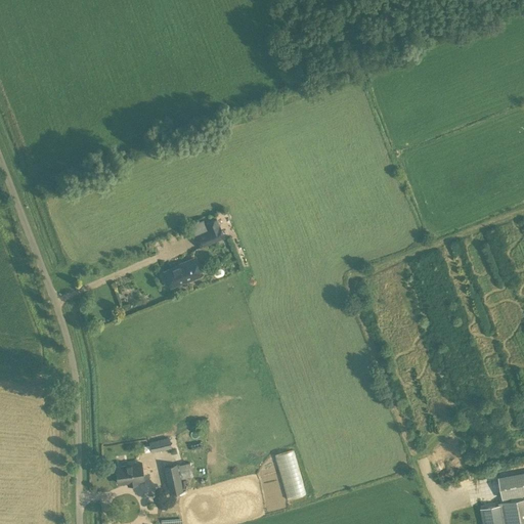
[(200,248),(224,237),(219,225),(216,219),(204,224),(207,230),(194,236),(200,248)]
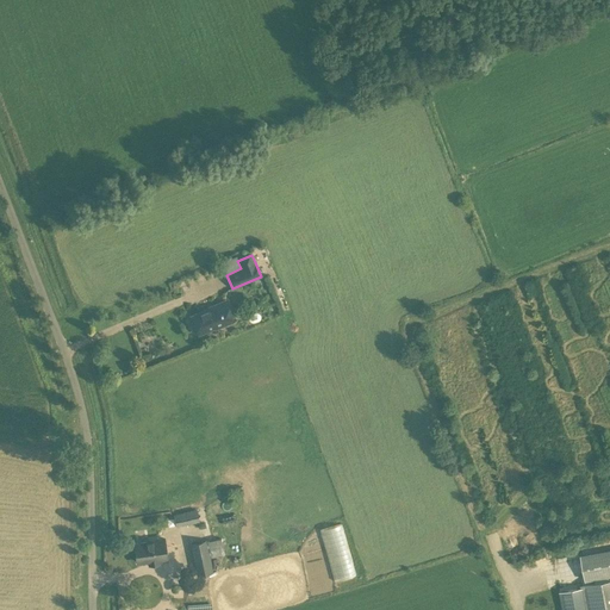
[(234,321),(225,300),(206,309),(207,310),(191,316),(198,334),(215,328),(215,329),(234,321)]
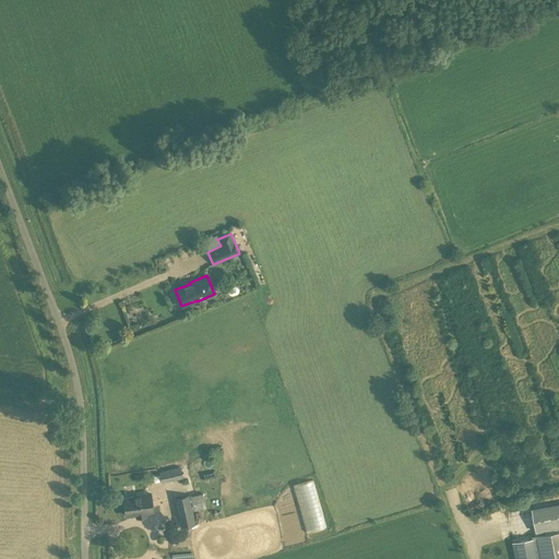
[(228,288),(227,290),(227,293),(229,295),(230,295),(233,295),(236,294),(238,293),(238,290),(238,288),(237,287),(235,286),(233,286),(230,287),(228,288)]
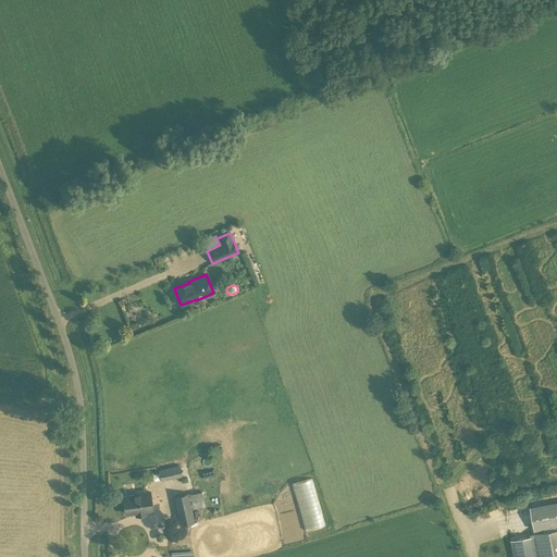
[(161,481),(182,477),(178,466),(158,470),(161,481)]
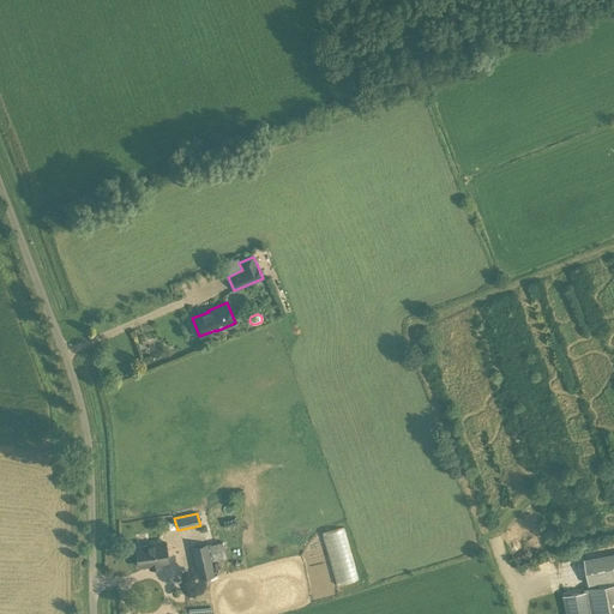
[(359,578),(345,527),(323,531),(336,584),(359,578)]
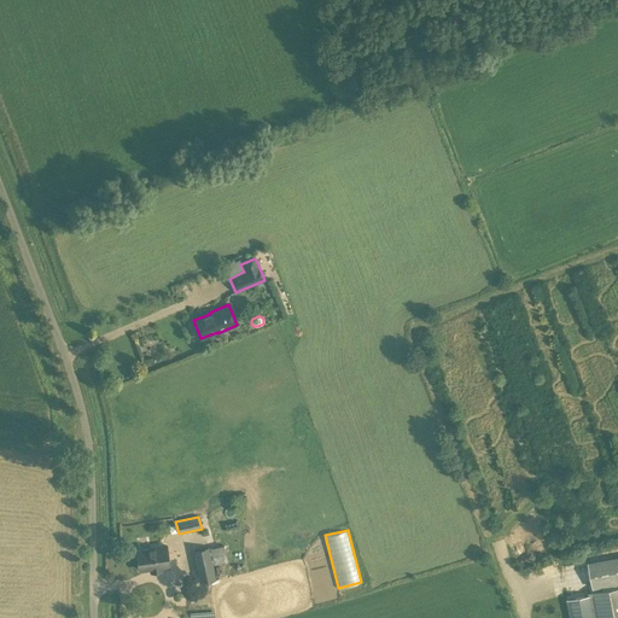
[(149,547),(149,549),(135,551),(138,570),(151,567),(152,570),(168,567),(164,546),(149,547)]
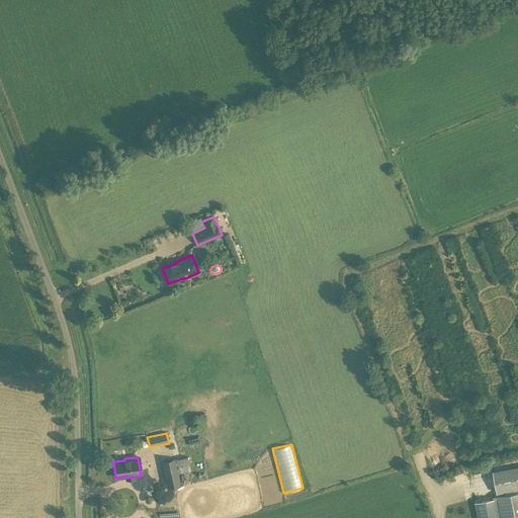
[(180,486),(175,458),(161,461),(166,489),(180,486)]
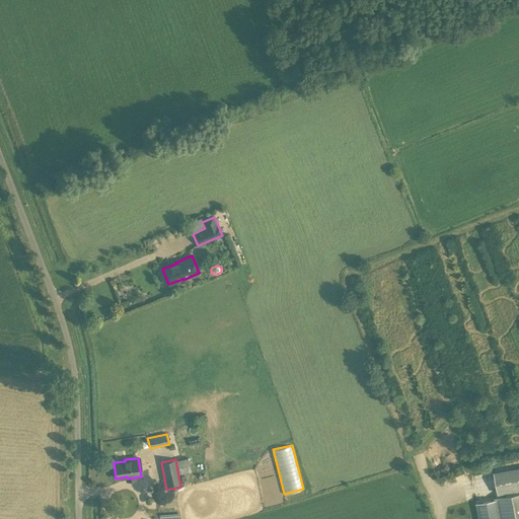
[(518,518),(518,467),(494,472),(498,495),(507,493),(507,496),(497,498),(501,518),(518,518)]
